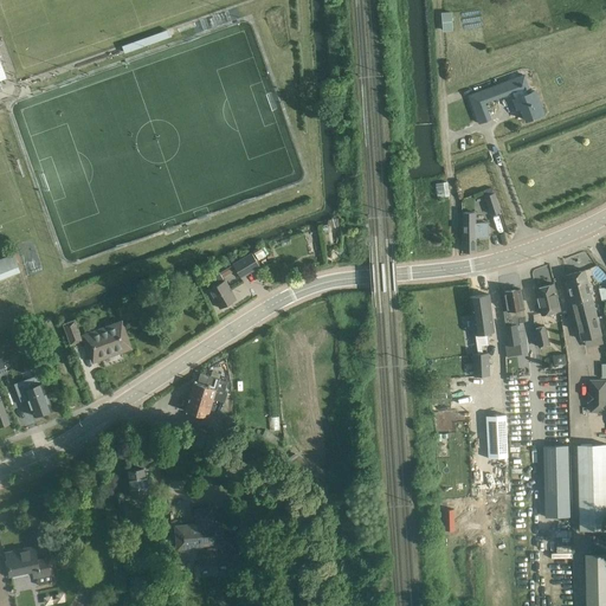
[(451,12),(442,12),(443,32),(453,31),(451,12)]
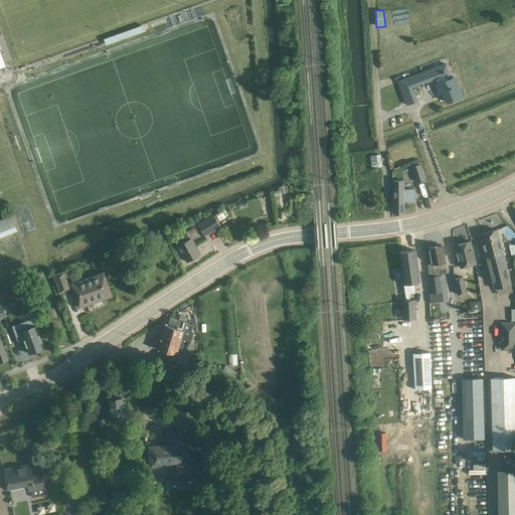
[(436,79),(438,83),(437,83),(440,92),(443,91),(448,102),(462,97),(455,77),(452,78),(446,62),(432,68),(430,62),(418,66),(420,71),(397,80),(406,106),(417,102),(412,89),(436,79)]
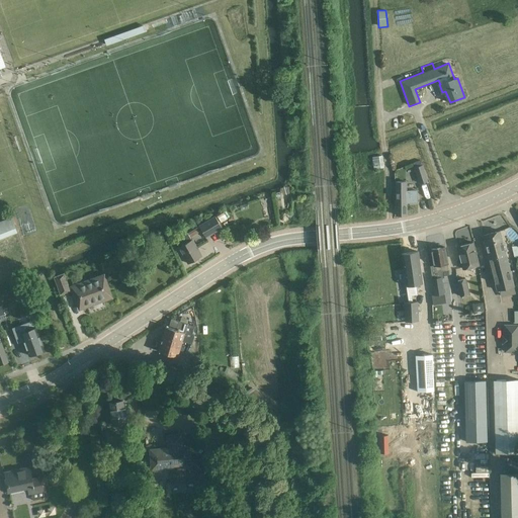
[(382,156),(372,157),(373,169),(384,168),(382,156)]
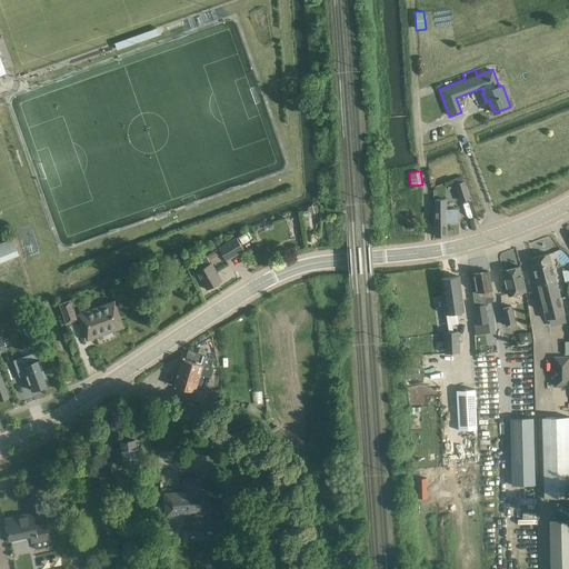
[(463,181),(455,185),(461,202),(470,199),(463,181)]
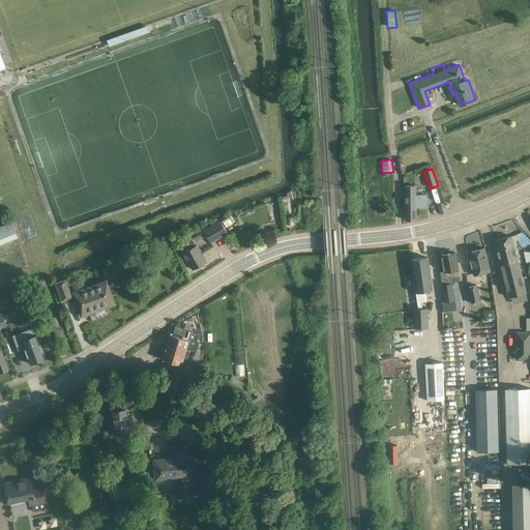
[(415,195),(415,185),(405,186),(406,221),(415,219),(415,207),(427,207),(427,195),(415,195)]
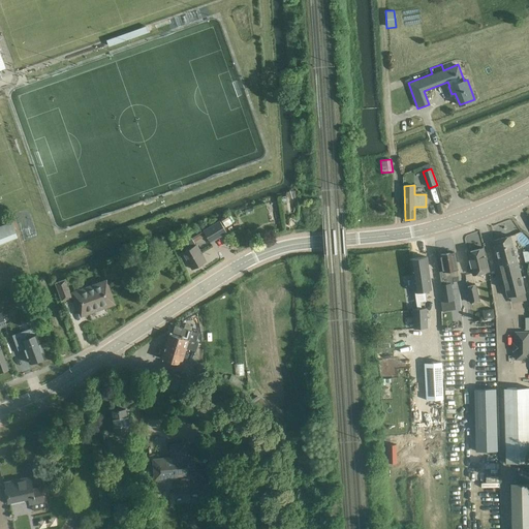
[(219,220),(203,230),(211,243),(227,234),(224,228),(232,223),(227,215),(220,219),(221,221),(220,221),(219,220)]
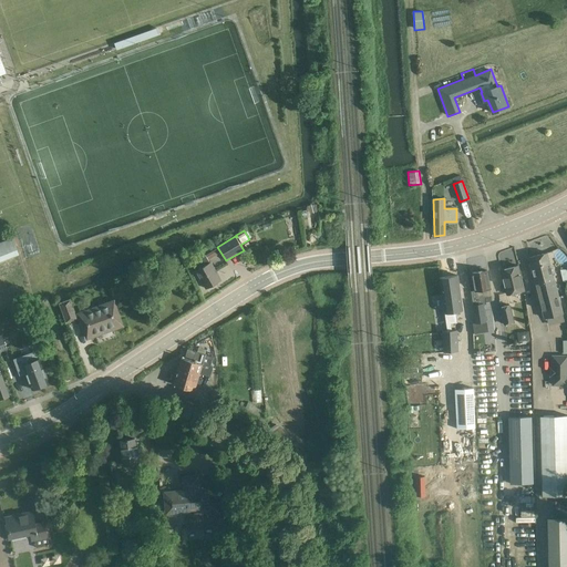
[(0,240),(0,260),(19,254),(12,237),(0,240)]
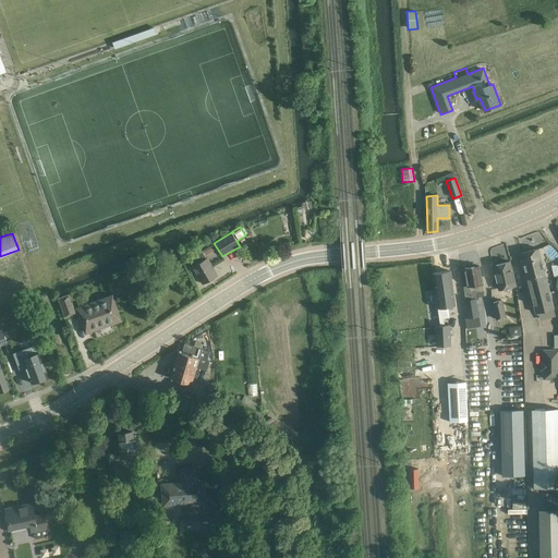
[(555,315),(553,308),(538,249),(521,253),(535,313),(537,312),(538,318),(555,315)]
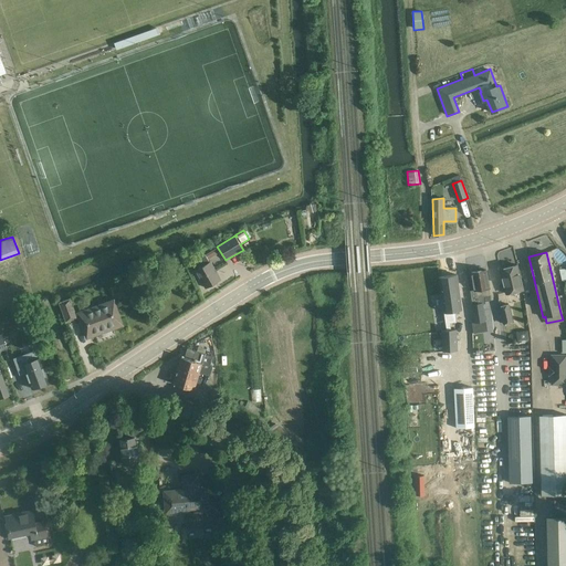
[(210,262),(209,262),(205,254),(196,260),(200,268),(196,270),(206,287),(220,279),(210,262)]
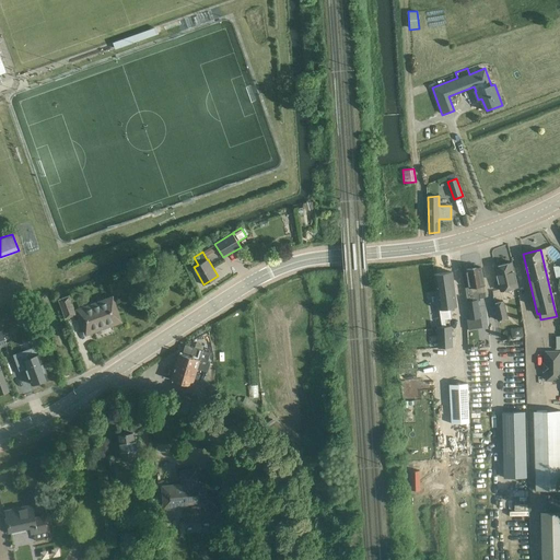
[(511,264),(496,267),(501,289),(516,286),(511,264)]
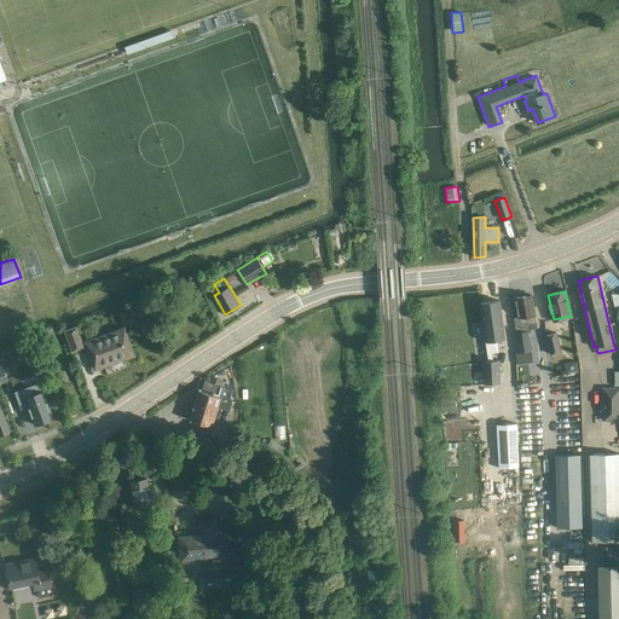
[(519,353),(531,351),(528,333),(531,331),(530,330),(537,329),(536,323),(537,323),(532,295),(515,298),(519,317),(514,318),(516,333),(515,334),(519,353)]
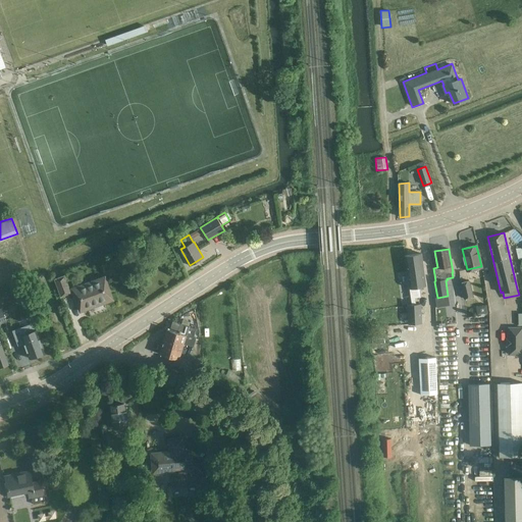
[(421,253),(405,256),(409,288),(425,285),(421,253)]
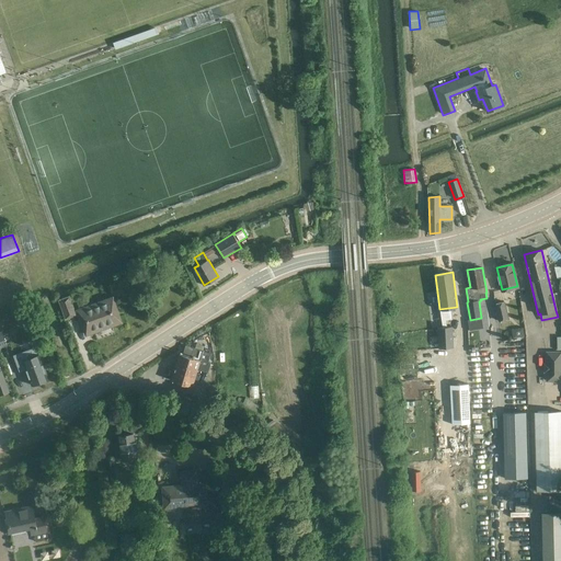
[(70,295),(58,299),(65,320),(77,316),(70,295)]
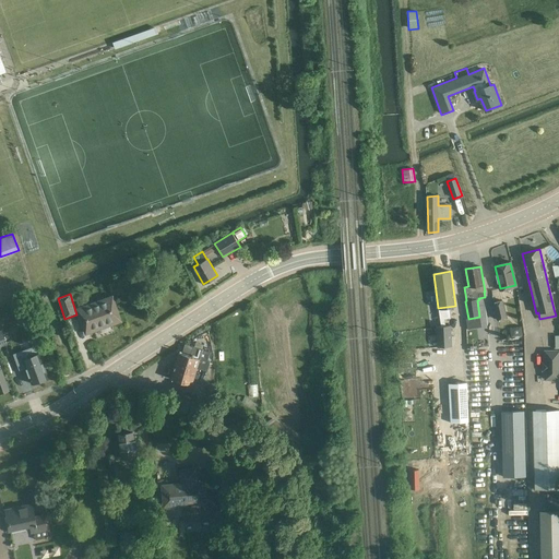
[(113,296),(76,309),(85,333),(121,320),(113,296)]
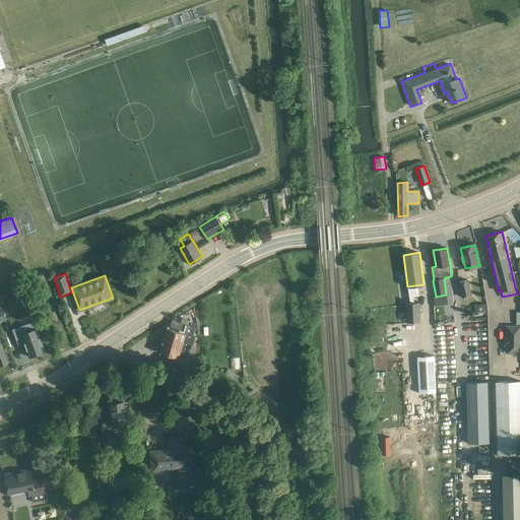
[(467,278),(458,281),(462,299),(472,296),(467,278)]
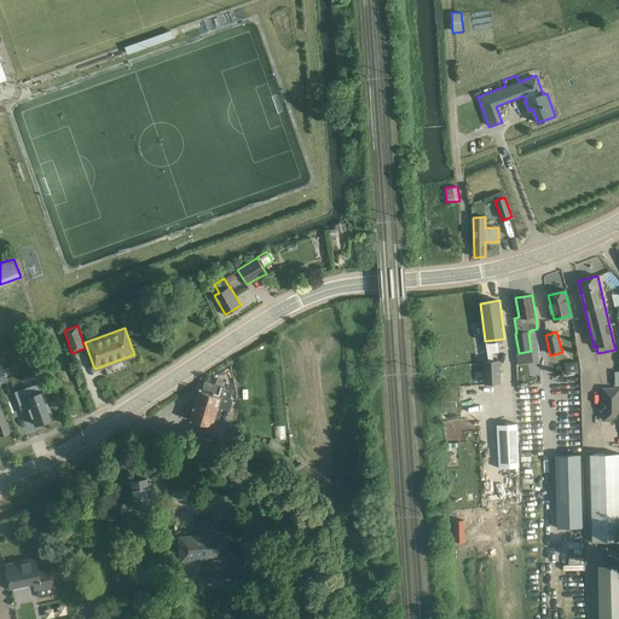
[(499,360),(482,360),(484,385),(501,383),(499,360)]
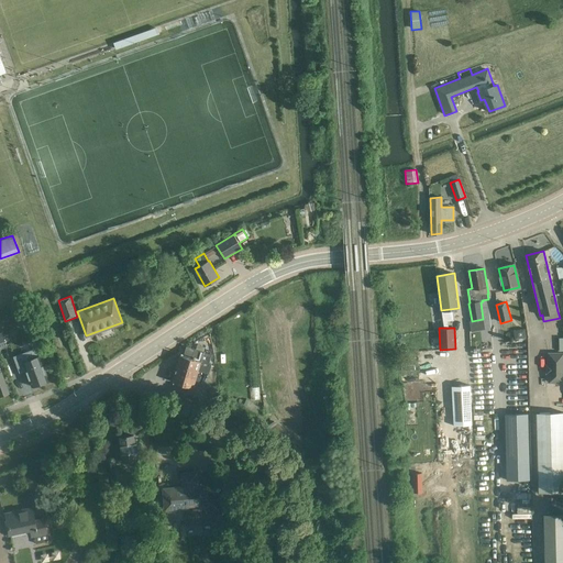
[(515,340),(527,338),(525,329),(514,330),(515,340)]
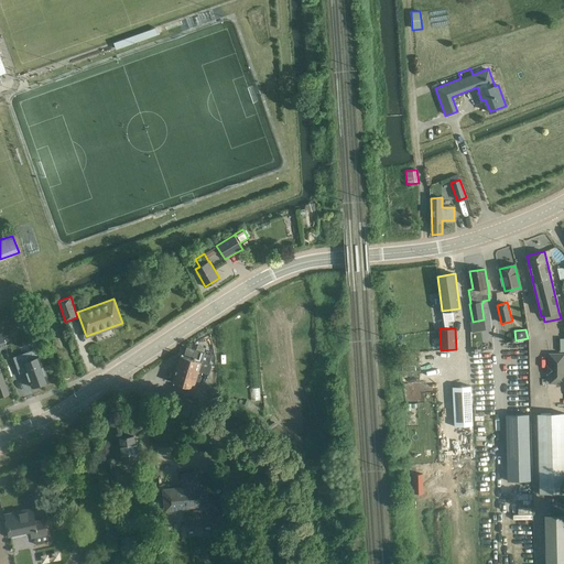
[(167,378),(173,379),(172,382),(193,388),(197,371),(208,375),(212,365),(208,365),(212,355),(186,347),(184,356),(180,355),(175,370),(170,369),(167,378)]
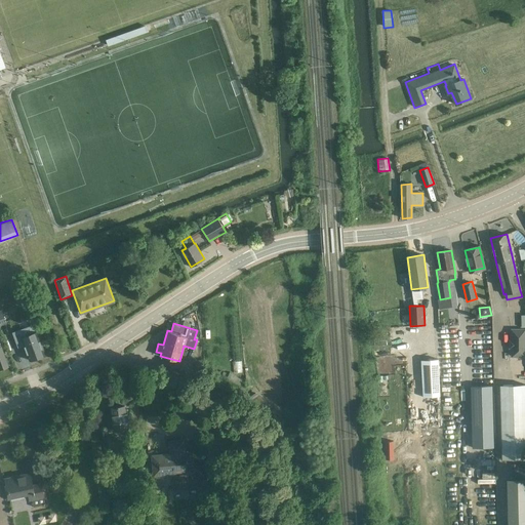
[(511,339),(509,339),(509,349),(511,349),(511,358),(524,357),(524,328),(511,329),(511,339)]
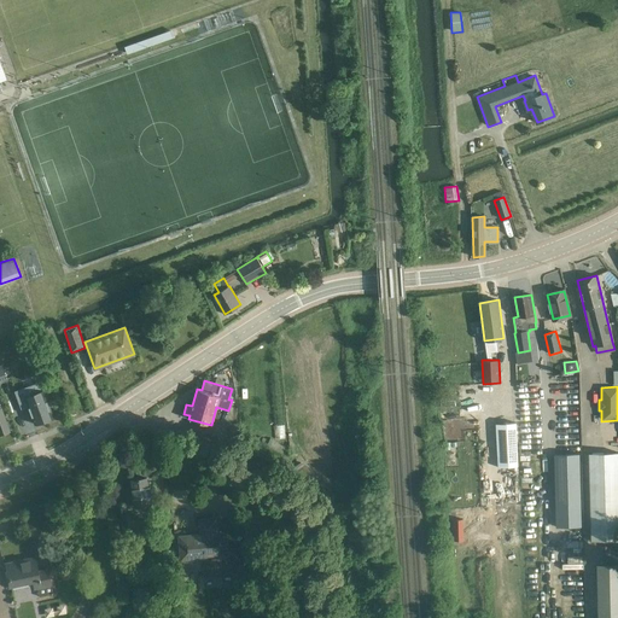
[(31,415),(35,425),(53,418),(47,402),(48,402),(44,390),(29,396),(25,388),(16,391),(22,408),(28,407),(31,415)]
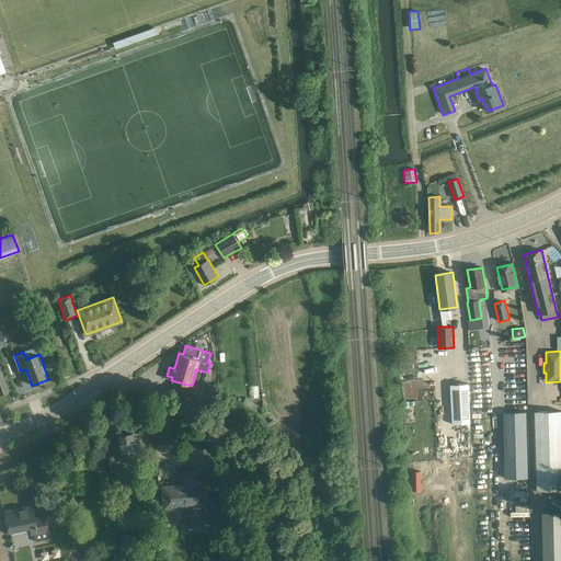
[(0,395),(9,391),(1,370),(0,370),(0,395)]
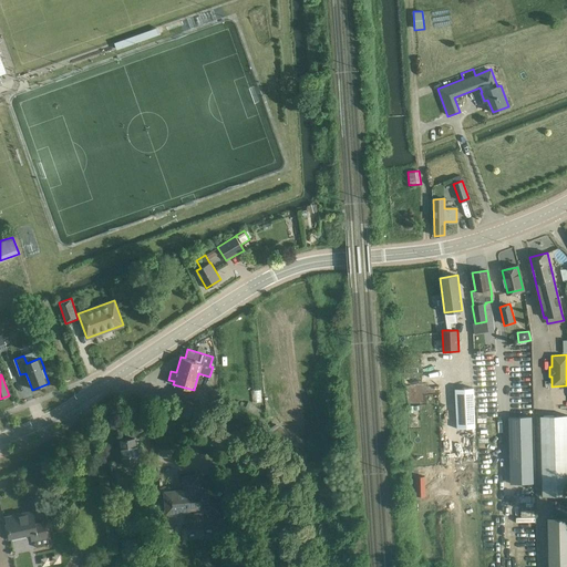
[(248,402),(244,410),(258,416),(261,410),(248,402)]
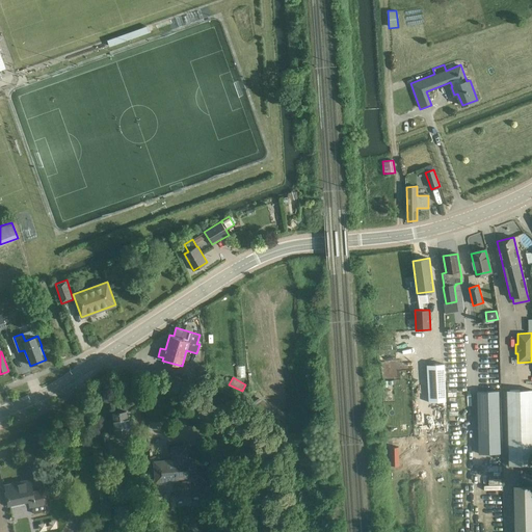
[(531,389),(506,390),(508,466),(531,464),(531,389)]
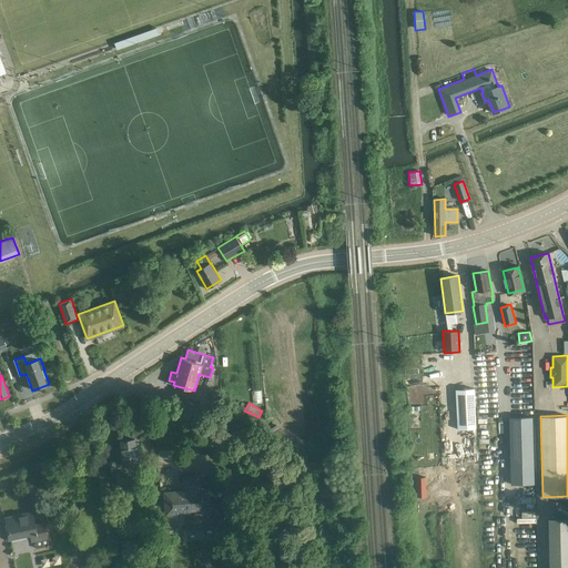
[(530,487),(530,419),(508,419),(508,487),(530,487)]
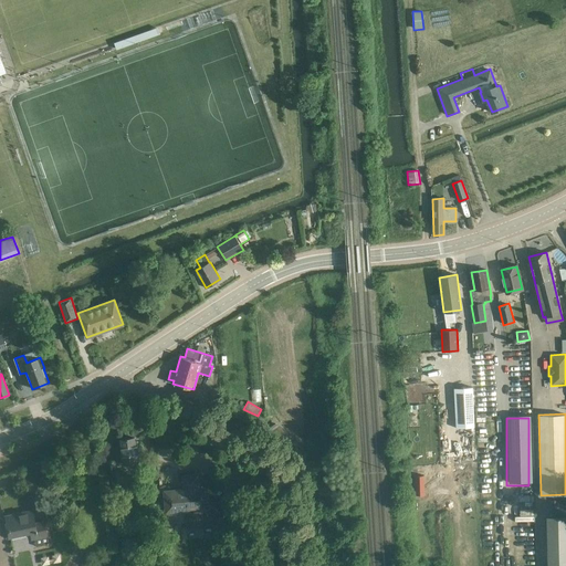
[(134,438),(119,440),(123,464),(139,462),(137,446),(135,446),(134,438)]
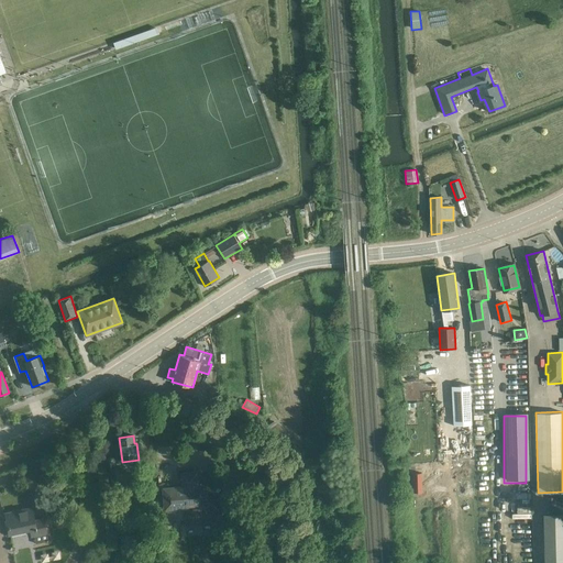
[(130,472),(116,474),(118,489),(132,487),(130,472)]
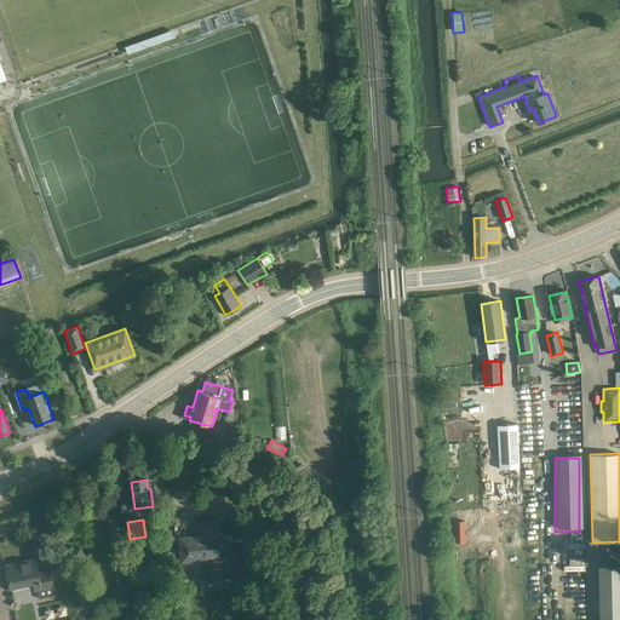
[(222,547),(220,540),(216,541),(214,521),(201,522),(204,538),(182,539),(183,556),(195,555),(195,558),(204,558),(204,557),(217,556),(217,549),(222,547)]
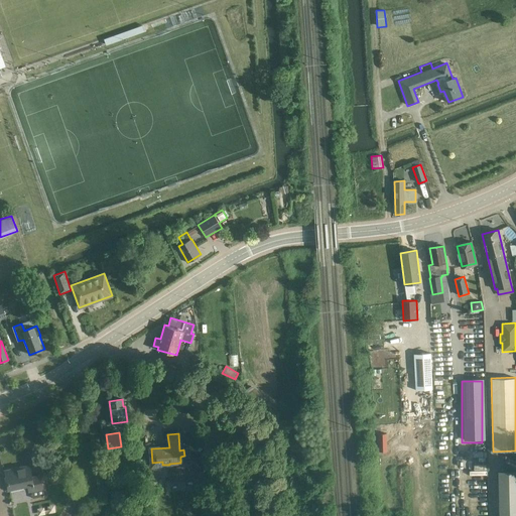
[(169,464),(169,465),(170,465),(171,476),(184,475),(184,480),(196,479),(197,485),(208,484),(205,458),(188,460),(187,449),(183,449),(184,456),(180,457),(180,463),(169,464)]
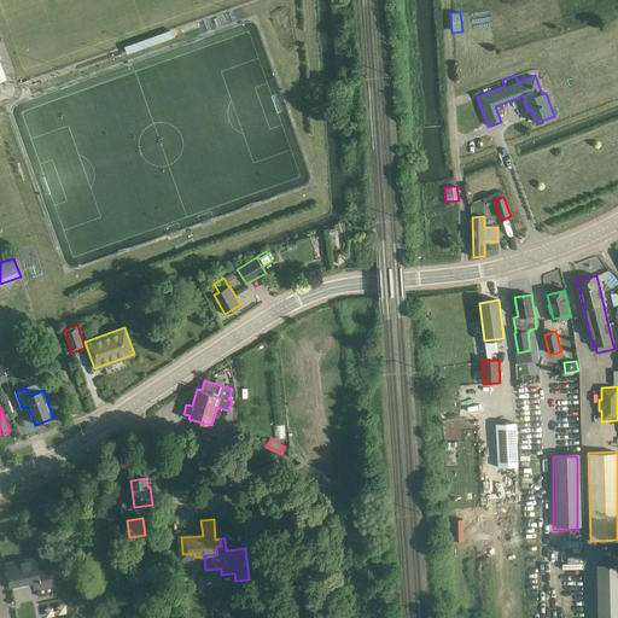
[(35,588),(38,588),(40,596),(53,594),(48,569),(39,571),(36,558),(29,559),(30,560),(7,565),(12,587),(13,587),(13,586),(33,581),(35,588)]
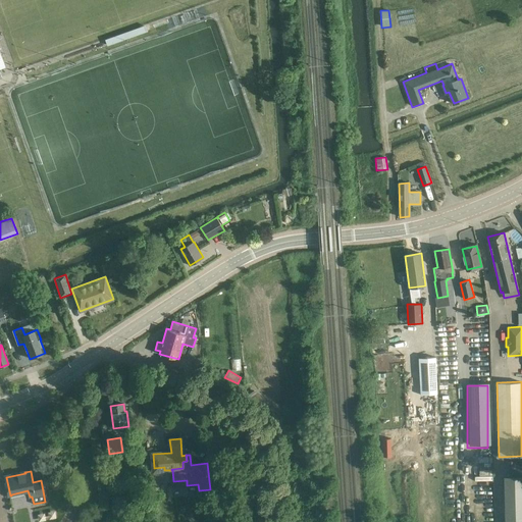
[(521,521),(521,476),(504,477),(505,521),(521,521)]
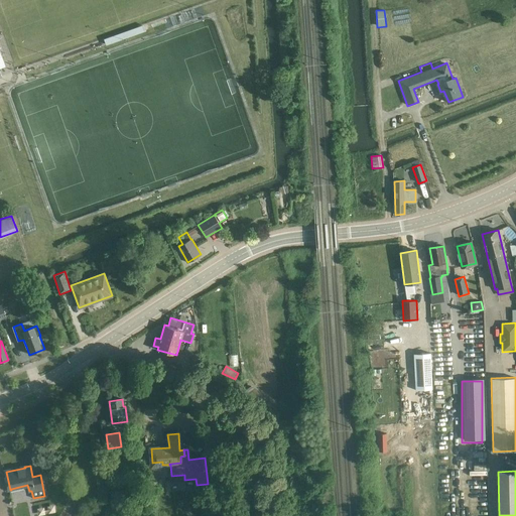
[(479,480),(479,495),(488,495),(487,480),(479,480)]
